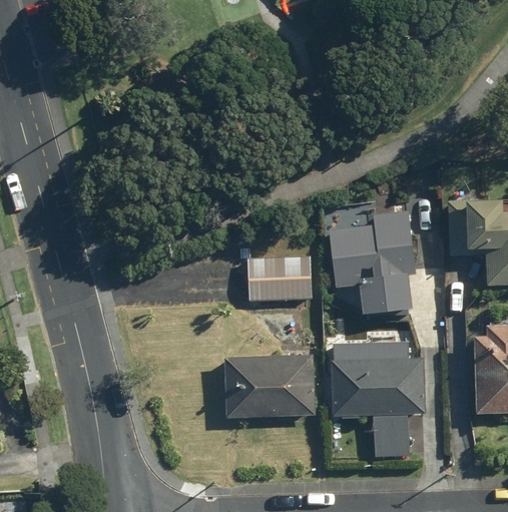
[(481,283),(507,283),(507,192),(444,193),(444,257),(481,257),(481,283)]
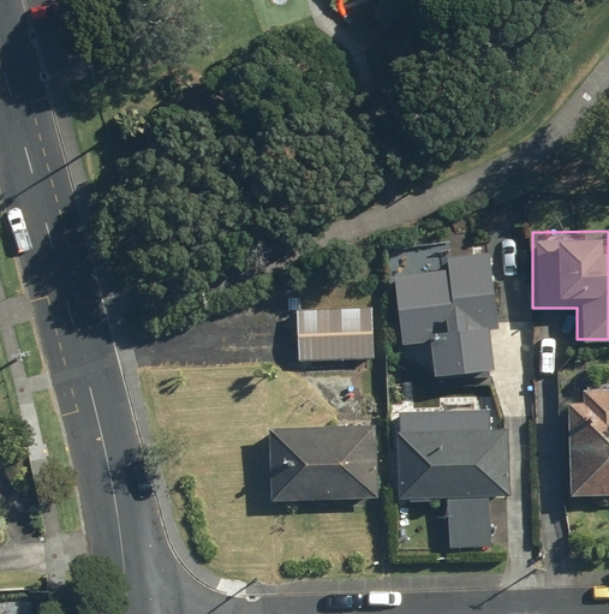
[(434,379),(503,368),(484,249),(392,263),(405,345),(428,341),(434,379)]
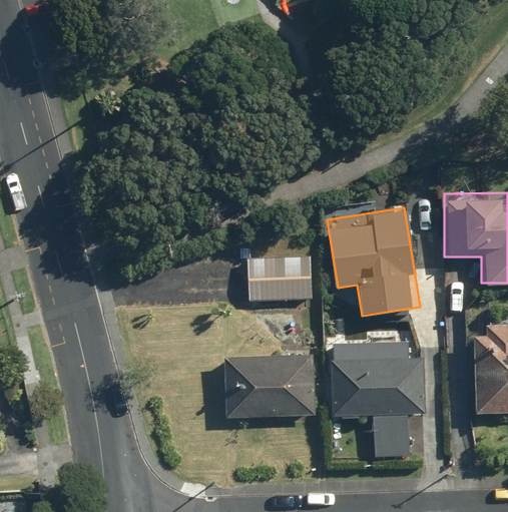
[(247,258),(246,300),(310,301),(311,260),(247,258)]
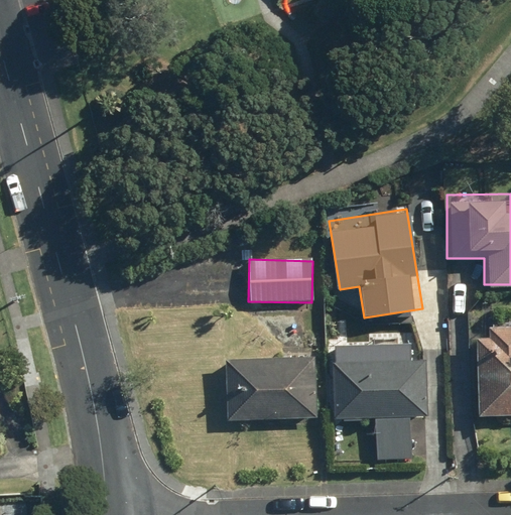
[(478,416),(510,414),(510,316),(474,318),(478,416)]
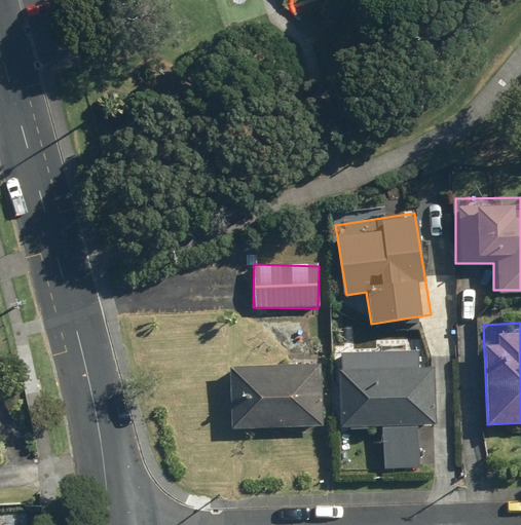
[(340,429),(434,426),(432,348),(338,350),(340,429)]
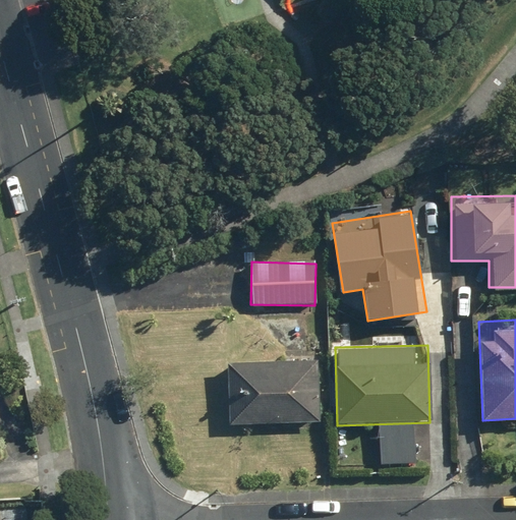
[(222,424),(317,425),(318,361),(223,360),(222,424)]
